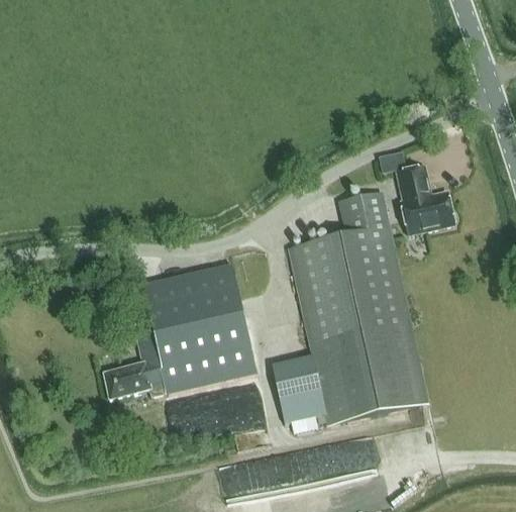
[(397,155),(379,158),(383,173),(400,169),(397,155)]
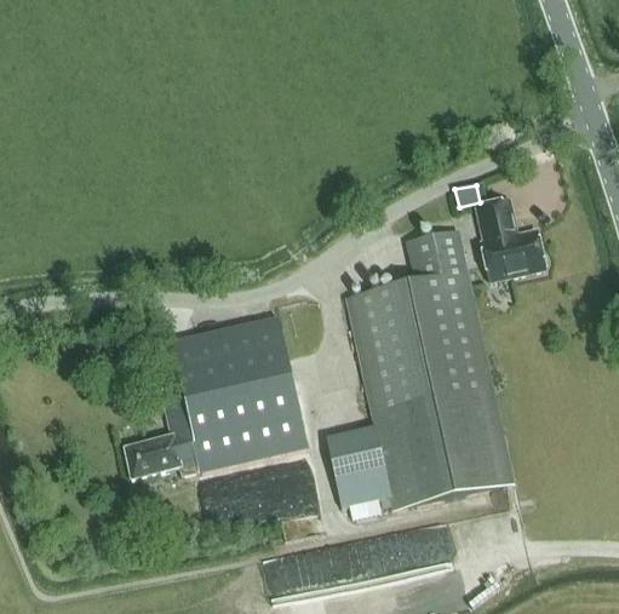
[(544,267),(548,262),(545,253),(542,251),(537,229),(517,234),(510,200),(476,207),(483,241),(480,241),(489,281),(545,269),(544,267)]
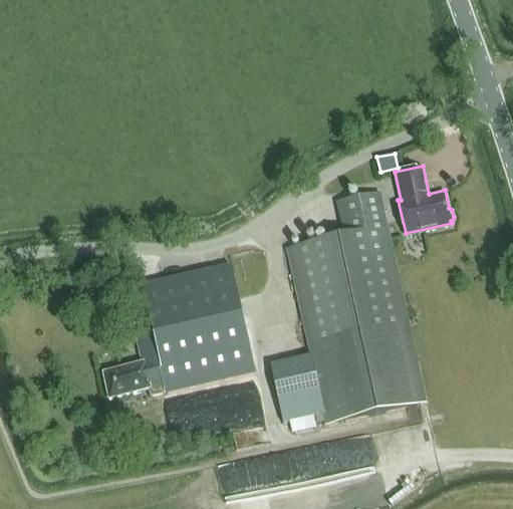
[(325,424),(337,421),(426,402),(378,190),(335,200),(342,233),(286,246),(310,352),(323,412),(325,424)]
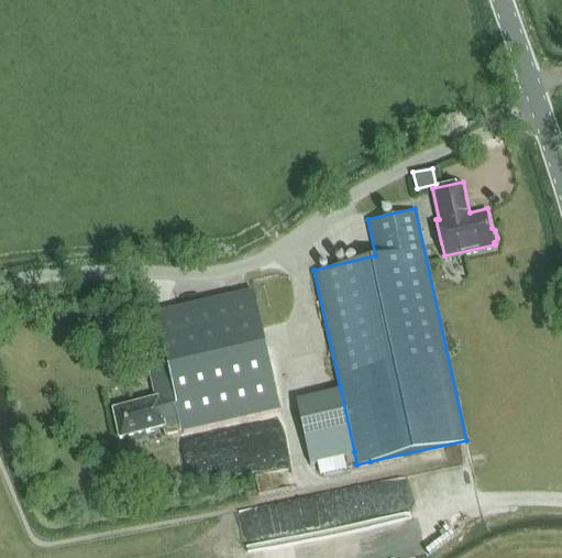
[(165,433),(279,405),(256,294),(229,296),(235,335),(165,346),(166,347),(145,351),(156,396),(112,406),(119,435),(164,424),(165,433)]
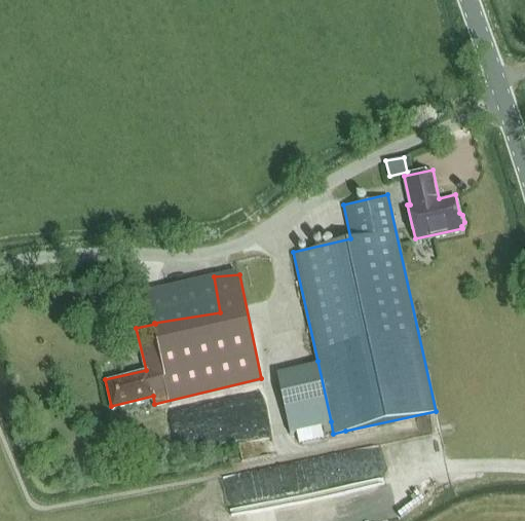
[(259,520),(328,520),(331,520),(323,489),(256,507),(259,520)]
